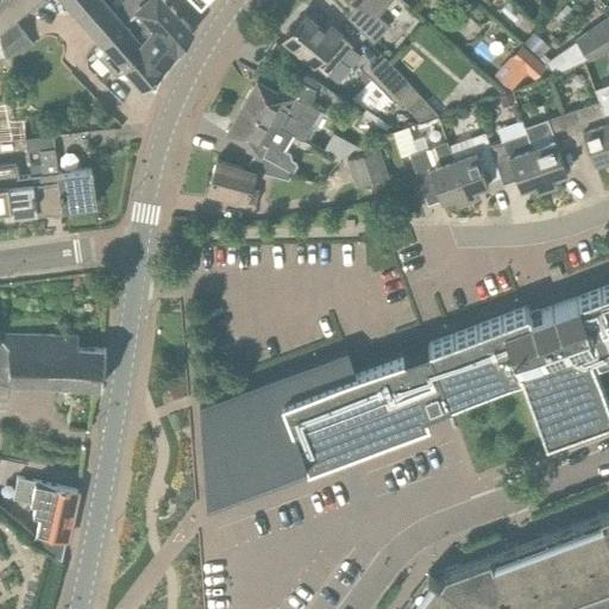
[(17,18),(1,0),(0,0),(0,18),(7,27),(18,19),(17,18)]
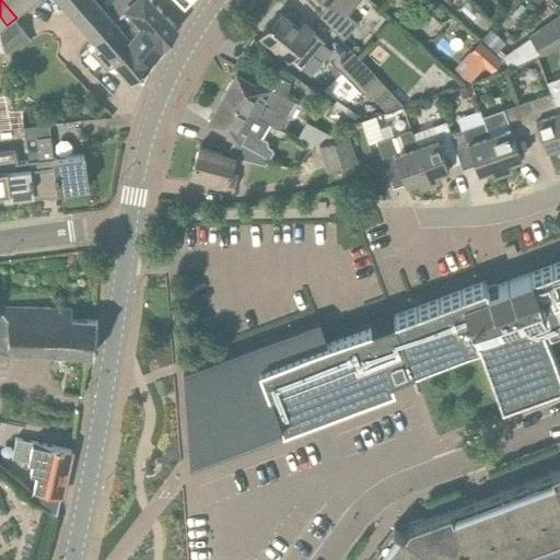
[(1,0),(15,16),(25,9),(18,0),(1,0)]
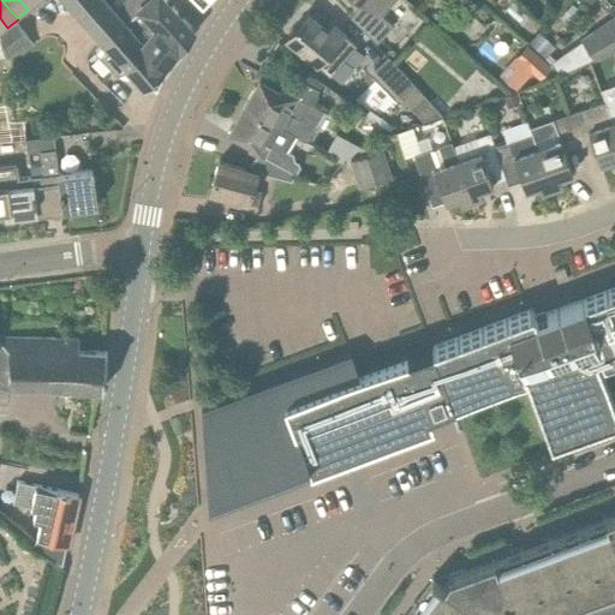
[(19,0),(28,10),(29,11),(39,1),(37,0),(19,0)]
